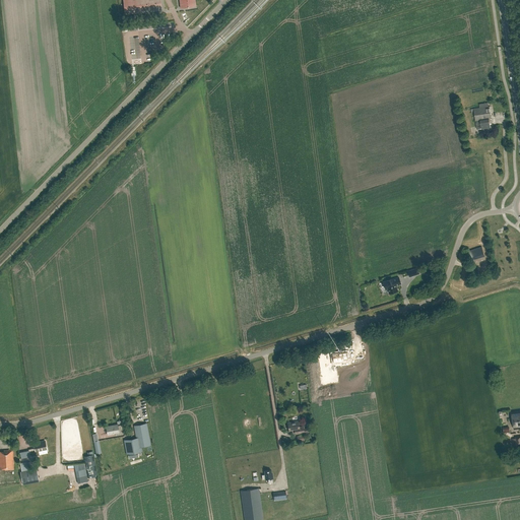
[(123,0),(125,14),(161,10),(159,0),(123,0)]
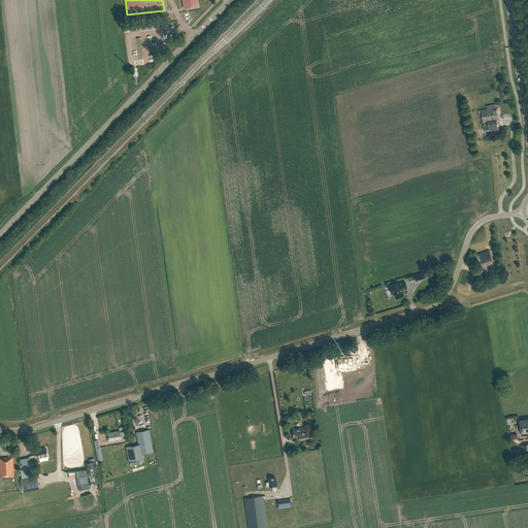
[(485,131),(489,130),(489,131),(498,130),(497,121),(499,120),(497,108),(482,110),(485,131)]
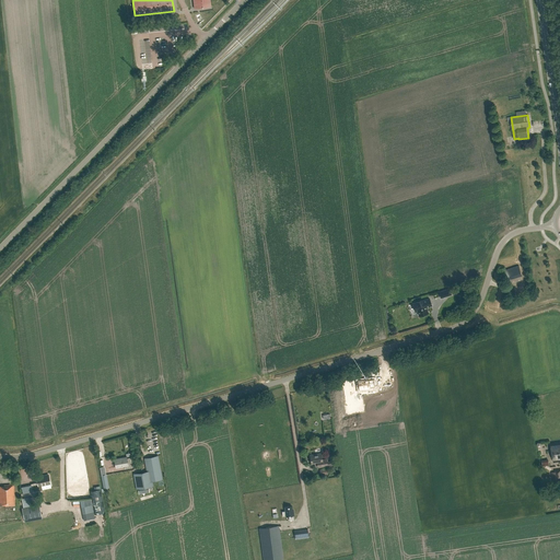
[(508,280),(522,276),(520,266),(504,270),(508,280)]
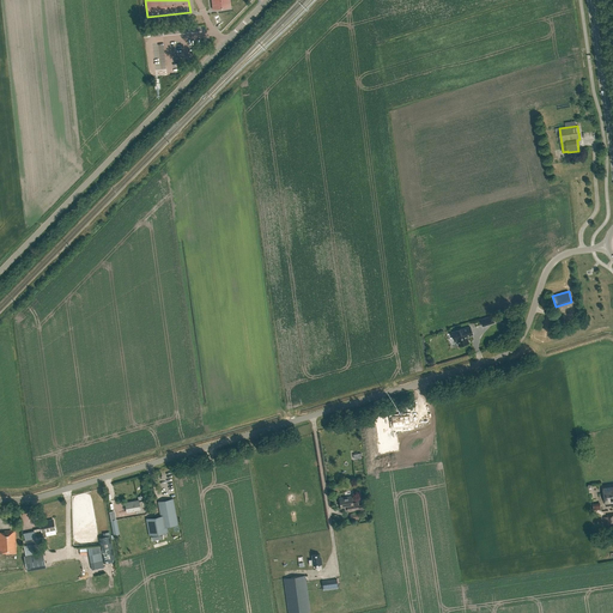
[(593,297),(594,303),(612,298),(611,292),(593,297)]
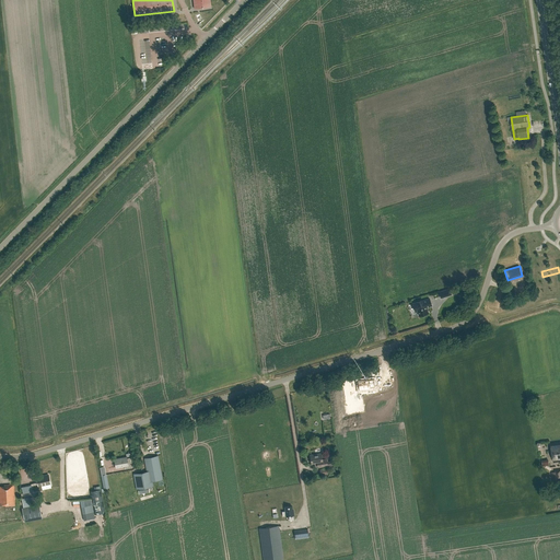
[(426,307),(431,305),(429,299),(412,303),(415,311),(418,310),(419,316),(428,313),(426,307)]
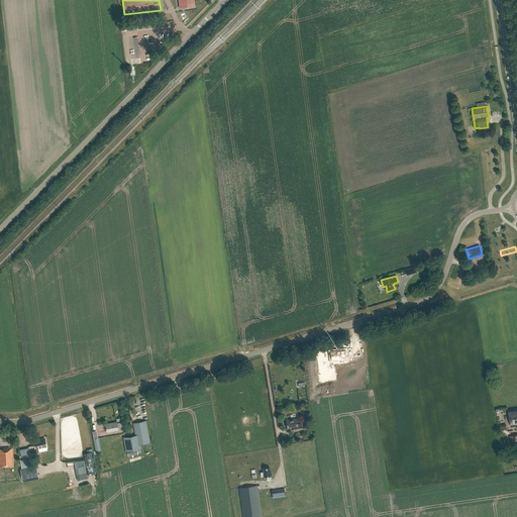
[(337,349),(330,350),(331,360),(342,358),(342,357),(346,357),(346,355),(347,354),(346,351),(345,350),(345,349),(337,350),(337,349)]
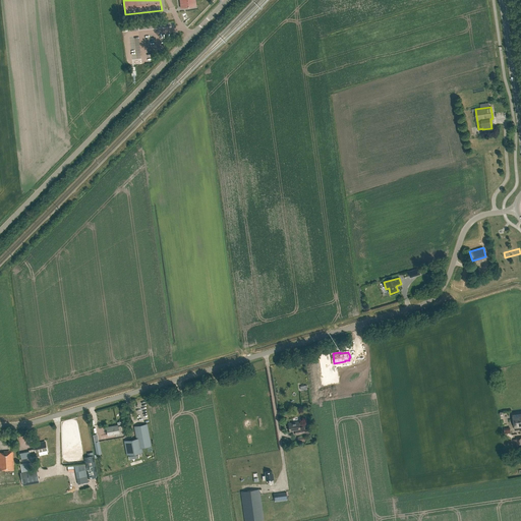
[(329,375),(320,377),(322,389),(331,387),(329,375)]
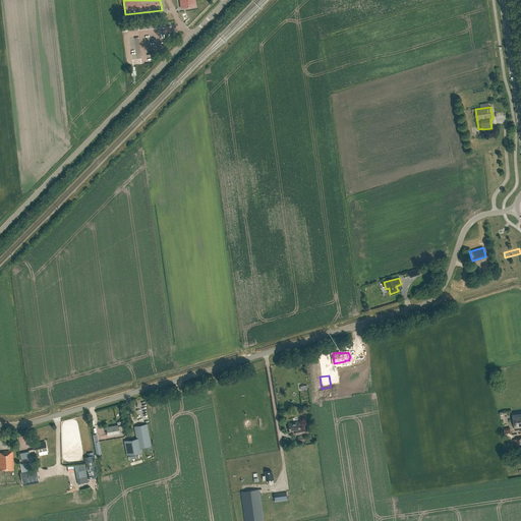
[(298,427),(297,421),(287,423),(289,431),(294,430),(294,435),(303,432),(303,429),(302,426),(298,427)]
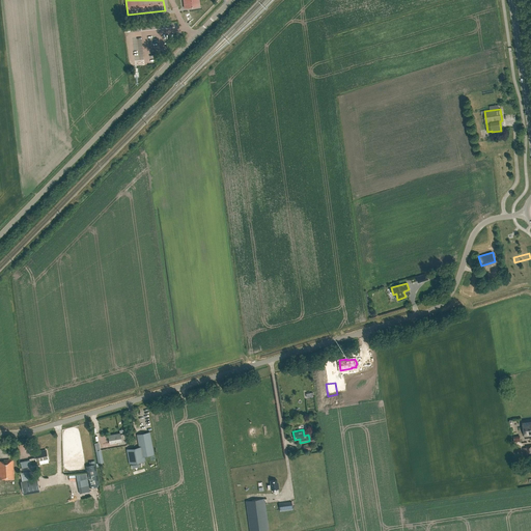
[(154,454),(149,431),(137,435),(139,447),(127,449),(130,464),(145,462),(144,456),(154,454)]
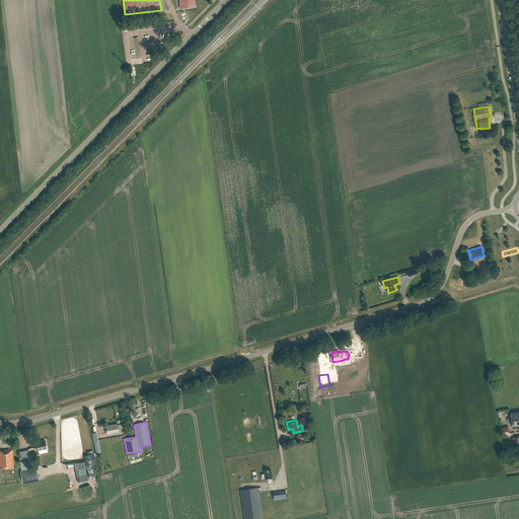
[(120,434),(123,433),(122,424),(118,425),(118,423),(105,425),(107,434),(115,432),(115,435),(120,434)]
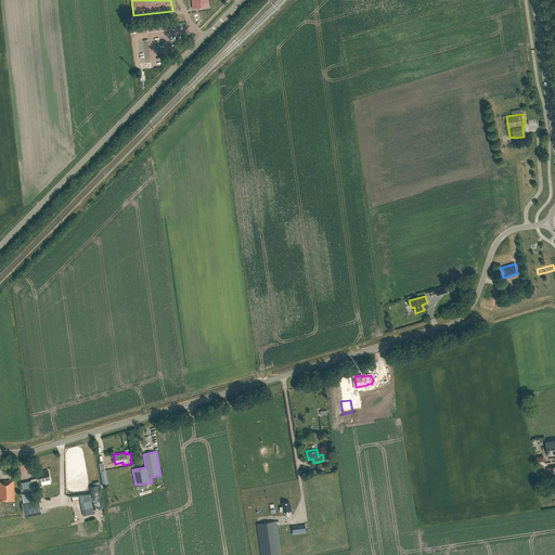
[(31,480),(22,482),(23,489),(33,487),(33,488),(42,487),(40,481),(50,479),(48,470),(37,473),(38,478),(31,479),(31,480)]
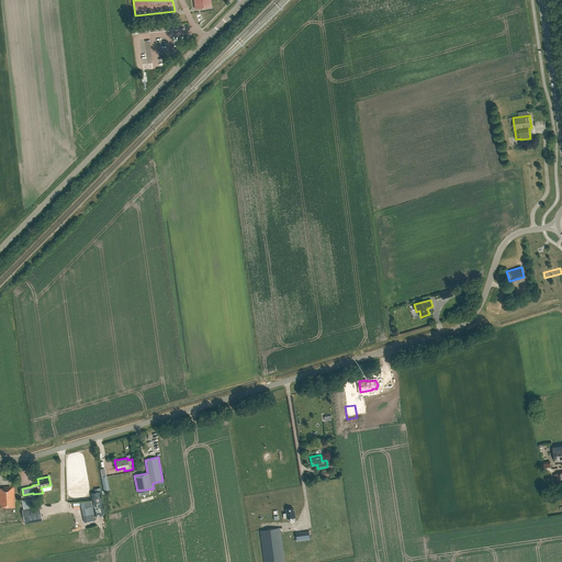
[(4,507),(4,508),(15,507),(14,485),(3,486),(4,487),(0,487),(0,506),(1,507),(4,507)]
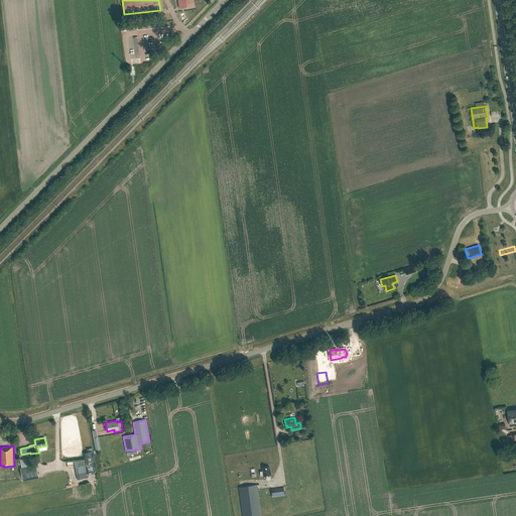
[(30,466),(29,458),(20,460),(22,468),(20,468),(22,478),(38,475),(36,465),(30,466)]
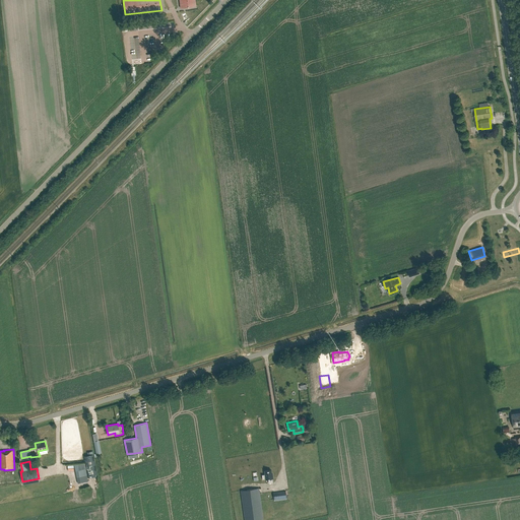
[(77,483),(87,481),(84,463),(74,465),(77,483)]
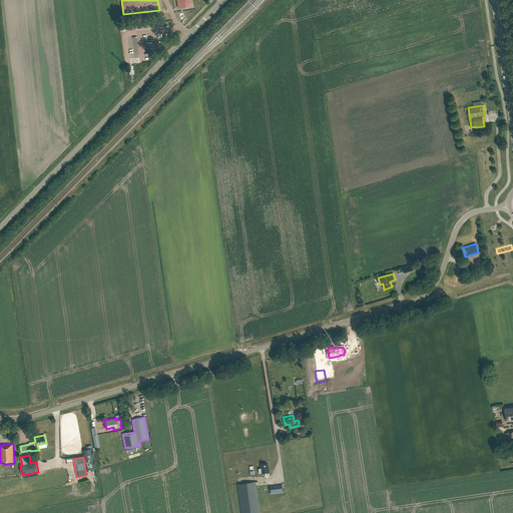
[(266,477),(270,476),(269,472),(270,472),(269,467),(268,468),(268,464),(261,464),(262,468),(259,468),(259,473),(262,472),(263,473),(265,473),(266,477)]
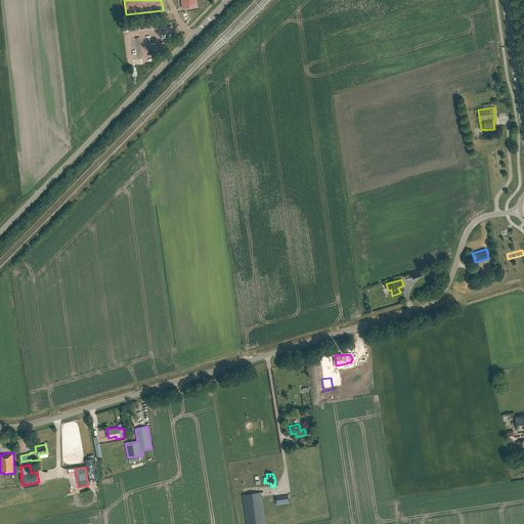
[(246,523),(261,523),(265,523),(261,491),(243,494),(246,523)]
